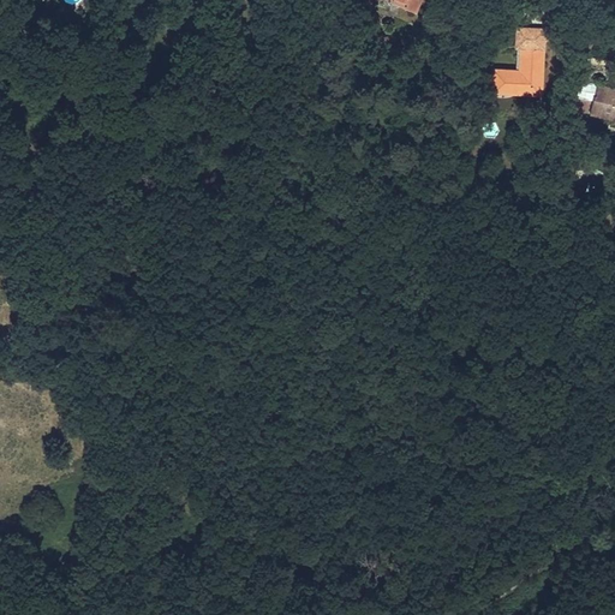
[(598,34),(601,24),(587,21),(584,29),(598,34)]
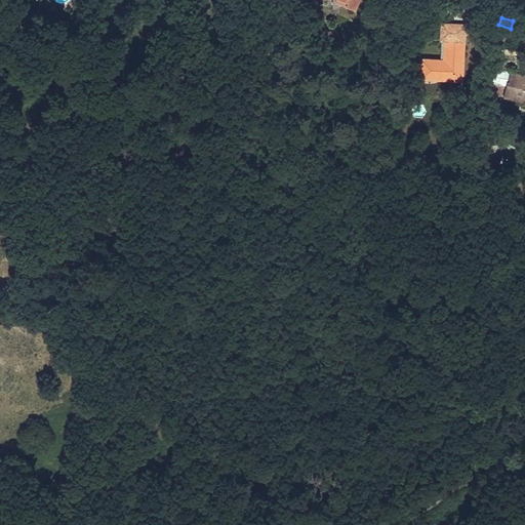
[(462,80),(465,25),(446,24),(446,40),(445,46),(444,46),(444,47),(443,53),(443,58),(444,61),(445,61),(444,63),(441,63),(441,61),(422,59),(421,69),(431,72),(431,78),(462,80)]
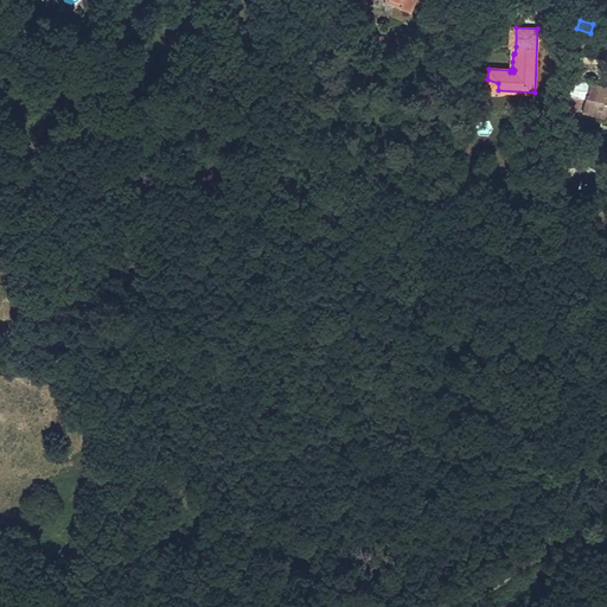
[(567,106),(583,109),(589,83),(589,82),(581,80),(583,66),(575,64),(572,77),(573,77),(569,94),(567,94),(566,100),(568,100),(567,106)]
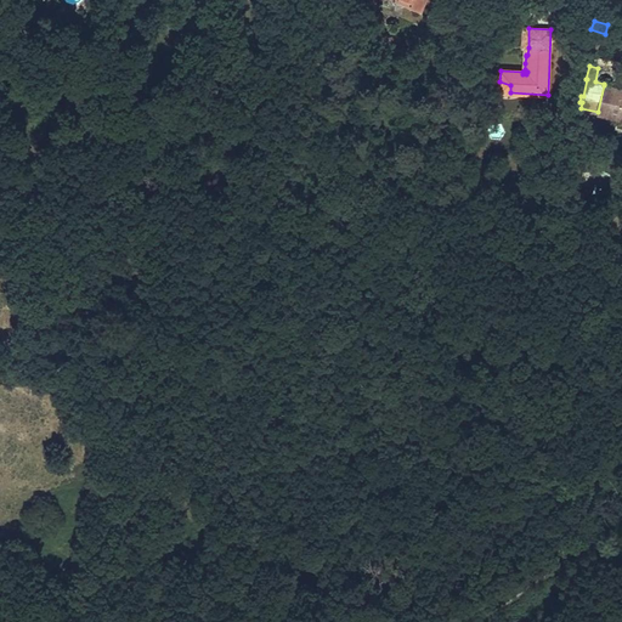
[(510,92),(510,85),(499,82),(499,92),(510,92)]
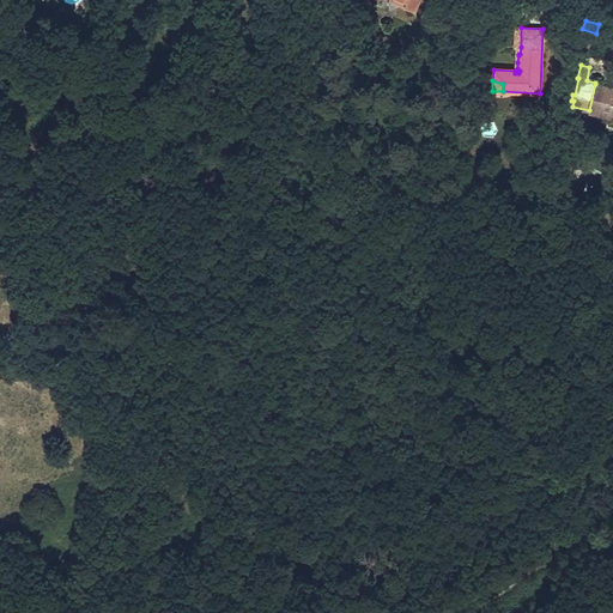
[(612,87),(595,84),(589,110),(612,116),(612,87)]
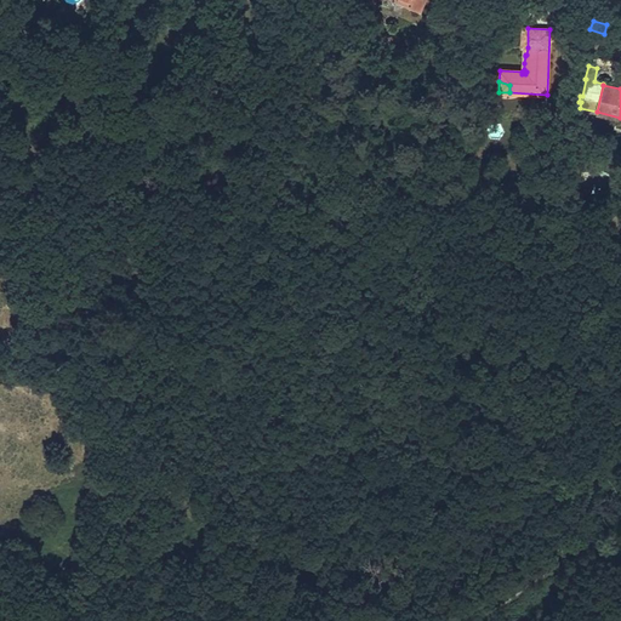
All buildings are outlined.
